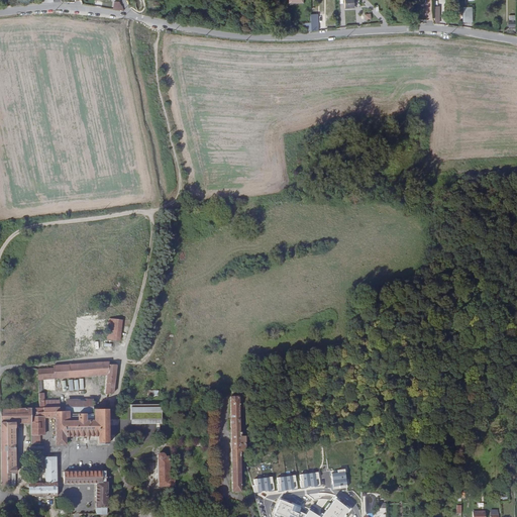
[(462,7),(461,22),(471,22),(472,8),(462,7)]
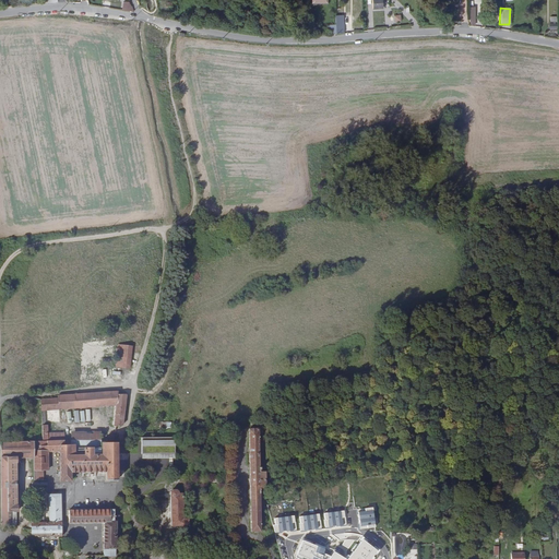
[(117,367),(130,369),(132,347),(120,345),(117,367)]
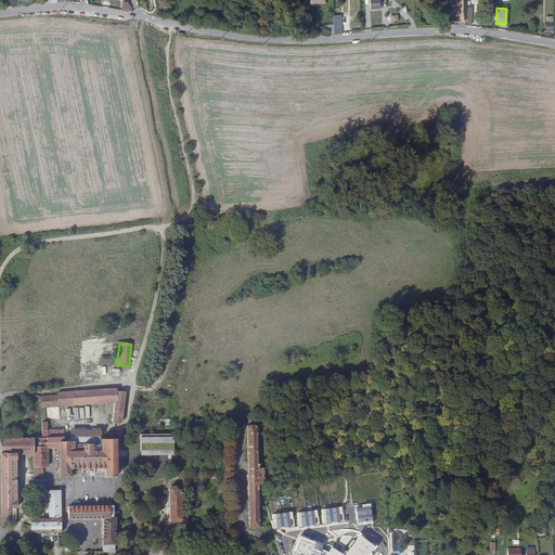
[(59,397),(42,397),(43,408),(116,402),(114,423),(115,423),(123,422),(127,391),(118,392),(117,389),(59,394),(59,397)]
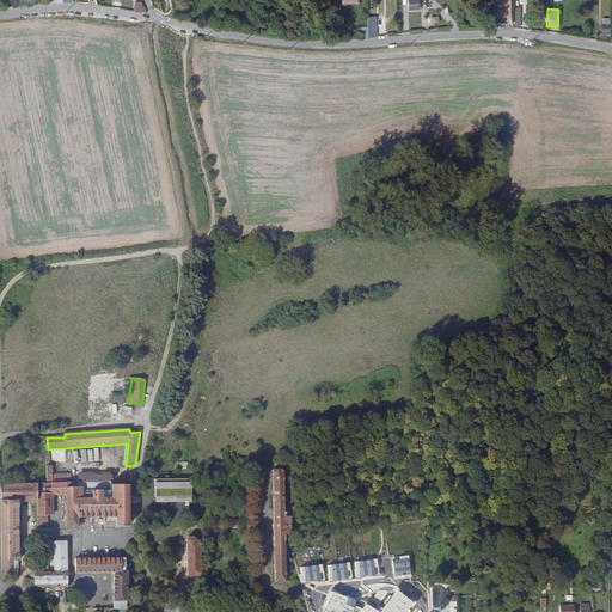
[(73,451),(74,463),(101,461),(99,448),(80,450),(80,451),(73,451)]
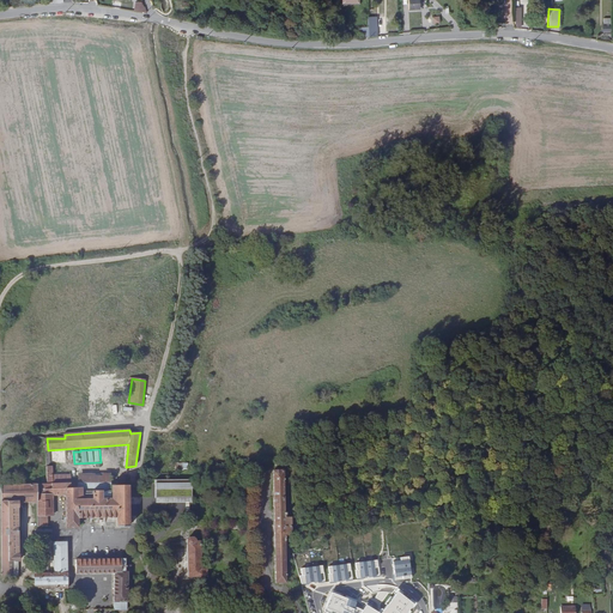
[(285,513),(284,472),(274,472),(277,583),(286,582),(285,542),(286,542),(286,538),(285,538),(285,533),(287,533),(287,521),(285,521),(285,516),(286,516),(286,513),(285,513)]
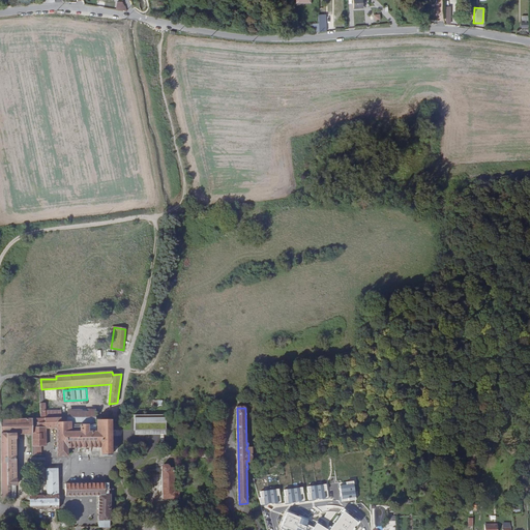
[(71,424),(95,424),(95,412),(69,412),(69,422),(71,422),(71,424)]
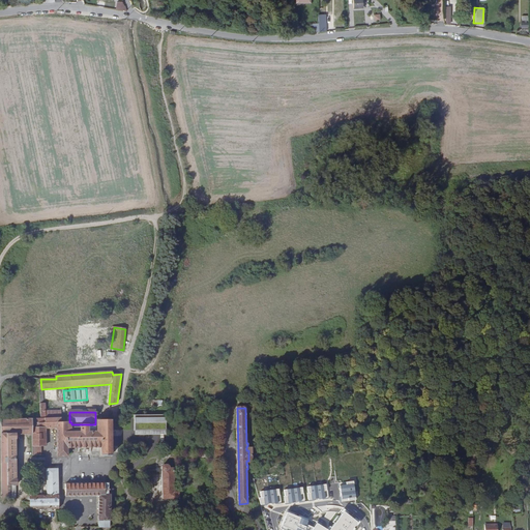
[(166,413),(134,413),(134,427),(166,427),(166,413)]
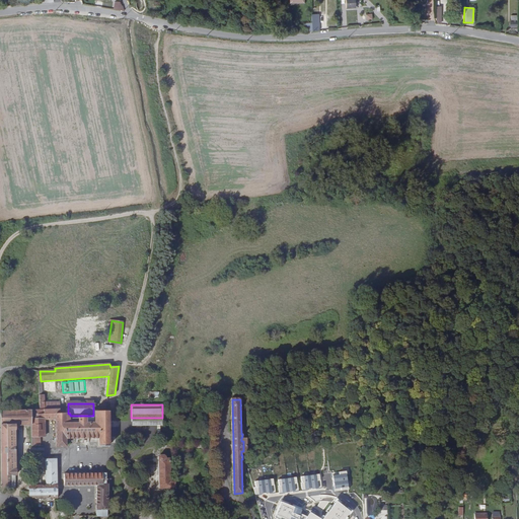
[(3,411),(3,488),(15,488),(17,486),(17,469),(16,469),(16,430),(17,430),(17,425),(32,425),(32,447),(42,447),(42,437),(46,437),(46,420),(57,420),(58,447),(68,447),(68,439),(99,438),(100,446),(109,446),(109,412),(105,412),(95,412),(95,416),(93,416),(70,416),(70,414),(68,414),(67,414),(61,414),(61,410),(56,410),(46,410),(41,410),(3,411)]
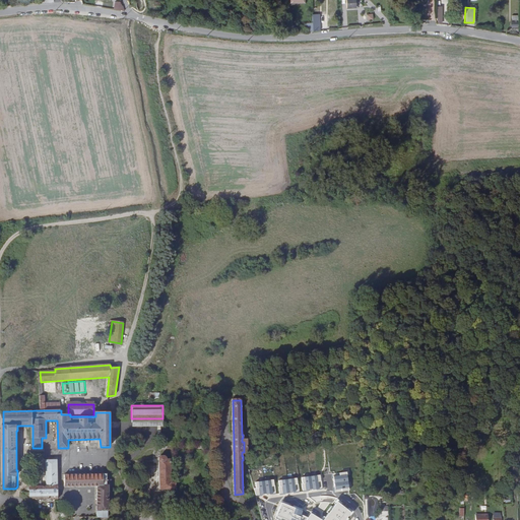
[(59,500),(58,465),(47,465),(47,486),(36,486),(36,480),(41,480),(41,455),(34,456),(35,480),(31,480),(31,500),(56,500),(59,500)]
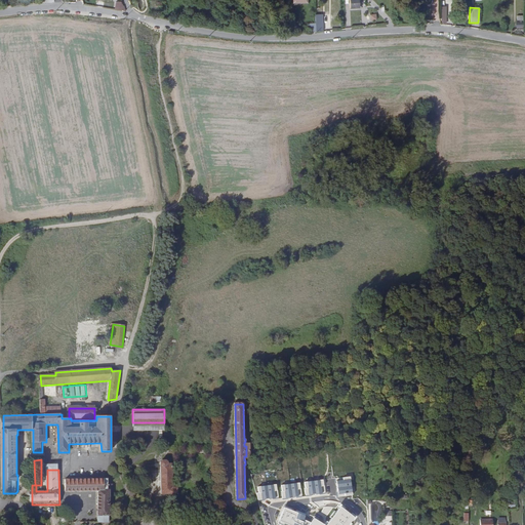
[(162,494),(178,494),(178,487),(174,487),(173,463),(169,463),(169,462),(167,460),(163,460),(161,462),(162,494)]
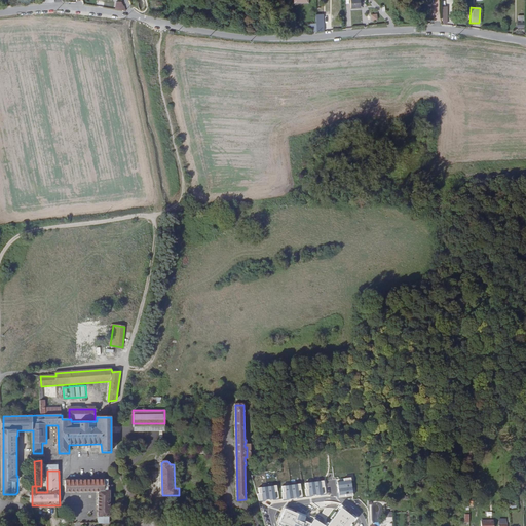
[(338,481),(340,498),(352,496),(350,478),(344,479),(344,481),(338,481)]
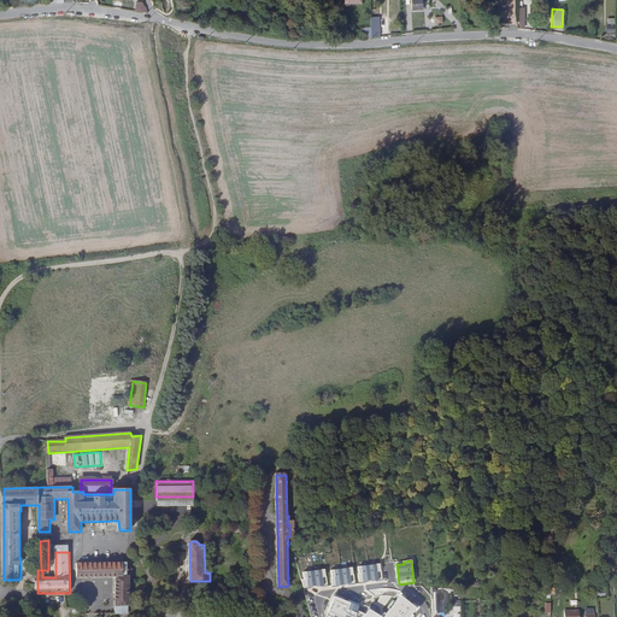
[(127,564),(78,564),(78,577),(117,577),(116,613),(129,613),(129,577),(133,577),(134,570),(128,570),(127,564)]
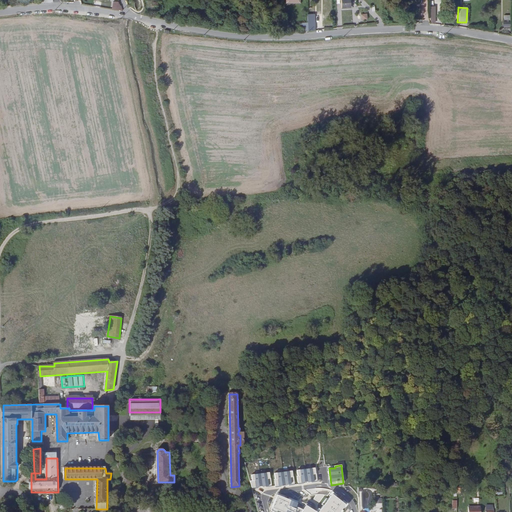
[(298,483),(317,480),(315,468),(297,470),(298,476),(297,477),(298,483)]
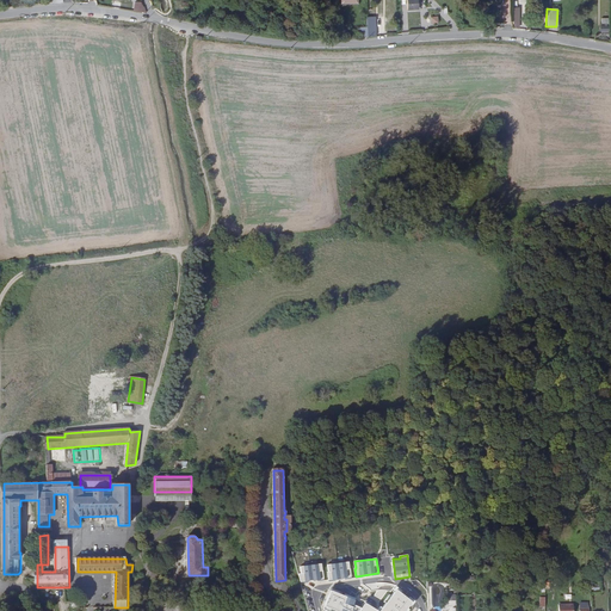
[(328,580),(351,576),(350,562),(327,565),(328,572),(327,572),(328,580)]
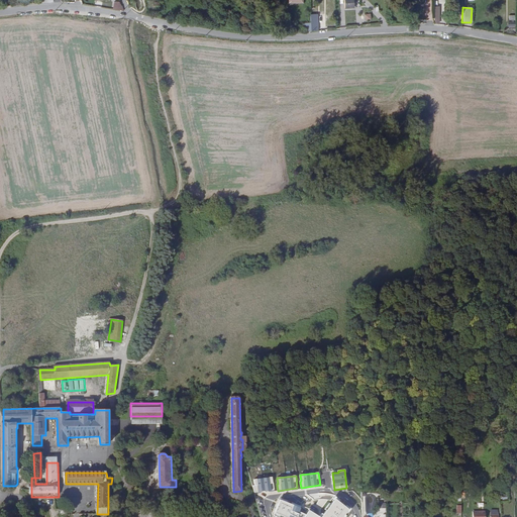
[(254,485),(251,486),(253,493),(274,490),(272,477),(253,480),(254,485)]
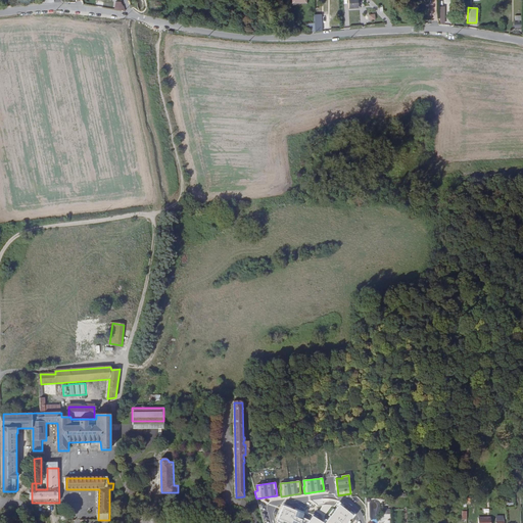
[(304,513),(282,505),(276,522),(279,522),(346,522),(352,515),(339,504),(324,522),(323,522),(312,516),(310,520),(302,518),(304,513)]
